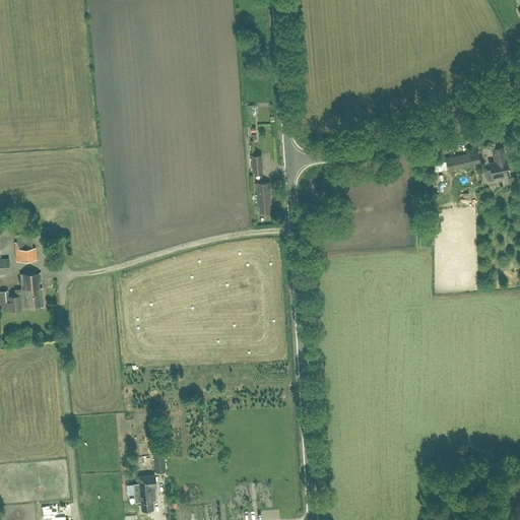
[(494,179),(493,177),(509,173),(503,145),(492,148),(495,161),(489,163),(491,169),(485,170),(484,172),(486,179),(489,180),(494,179)]
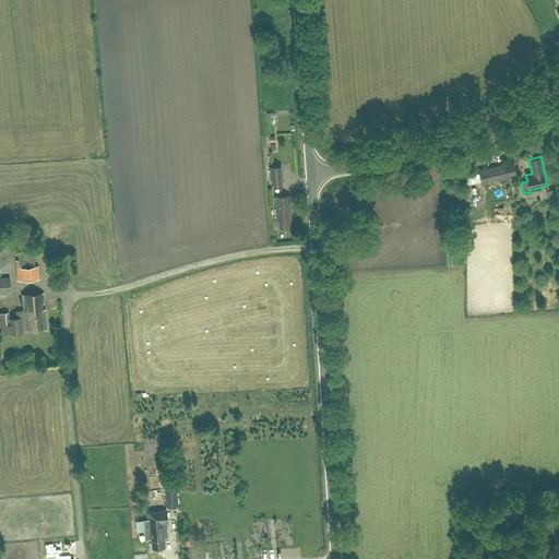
[(507,171),(514,170),(512,162),(478,169),(480,182),(508,176),(507,171)]
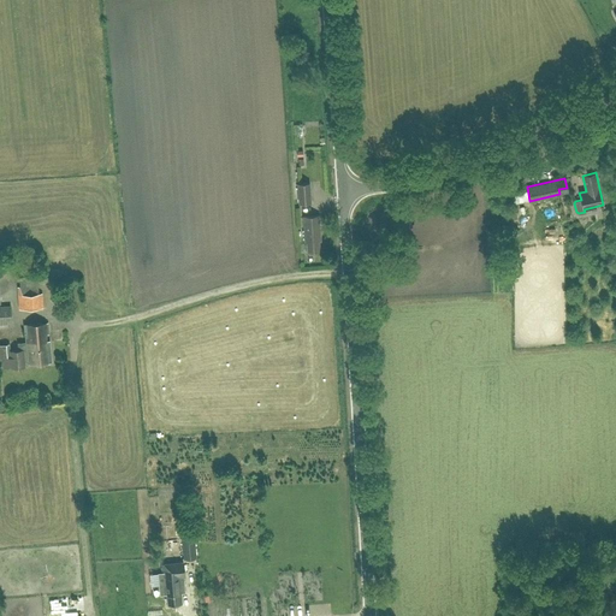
[(297,183),(298,203),(311,202),(309,183),(297,183)]
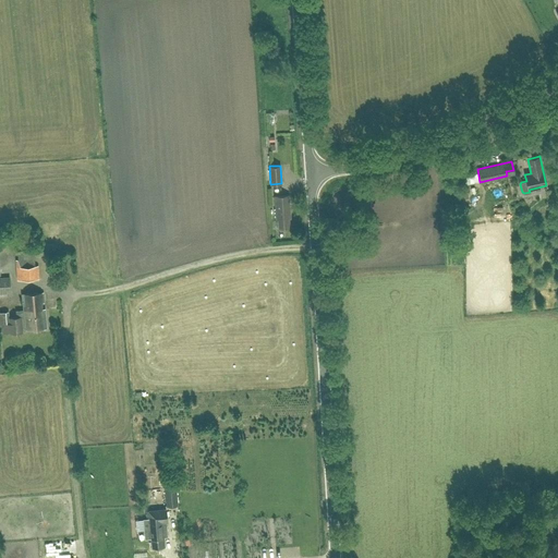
[(476,184),(476,180),(478,180),(477,170),(462,172),(463,181),(470,180),(471,185),(476,184)]
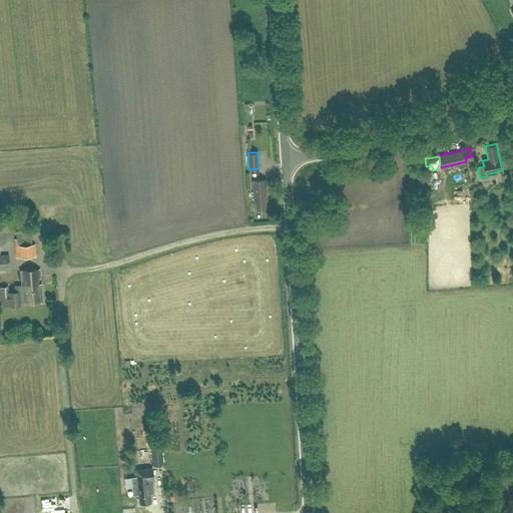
[(280,184),(279,173),(267,174),(268,185),(280,184)]
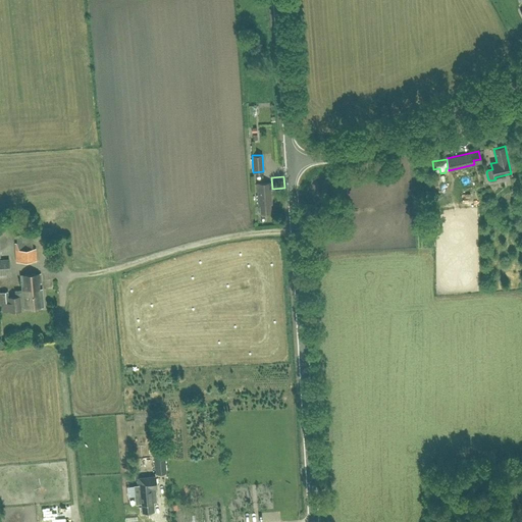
[(257,183),(258,204),(259,204),(260,212),(270,211),(270,204),(271,203),(270,181),(257,183)]
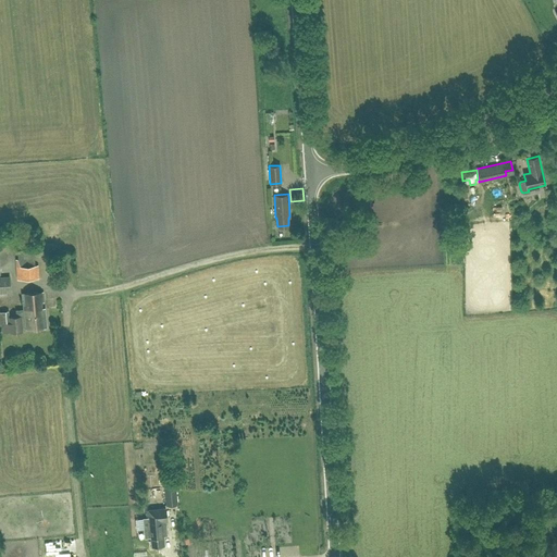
[(38,265),(16,267),(17,280),(39,279),(38,265)]
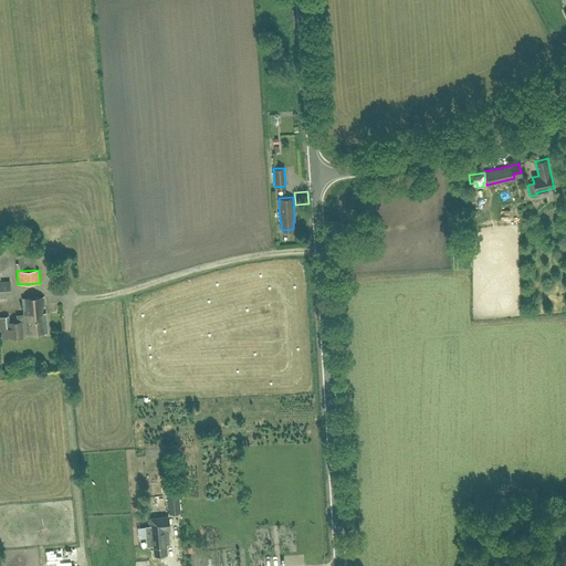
[(0,296),(10,296),(10,281),(0,281),(0,296)]
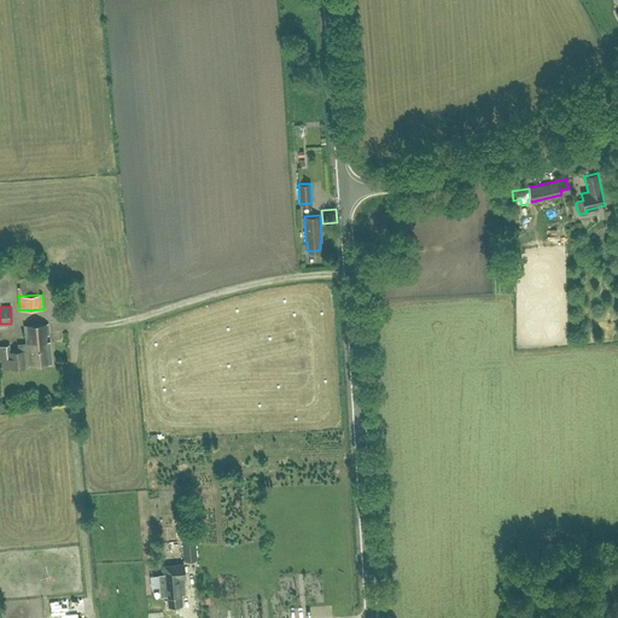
[(23,365),(51,361),(50,340),(45,342),(45,334),(48,334),(47,322),(23,325),(25,343),(22,343),(22,350),(11,351),(10,345),(0,345),(0,357),(3,359),(4,367),(11,366),(12,367),(24,366),(23,365)]
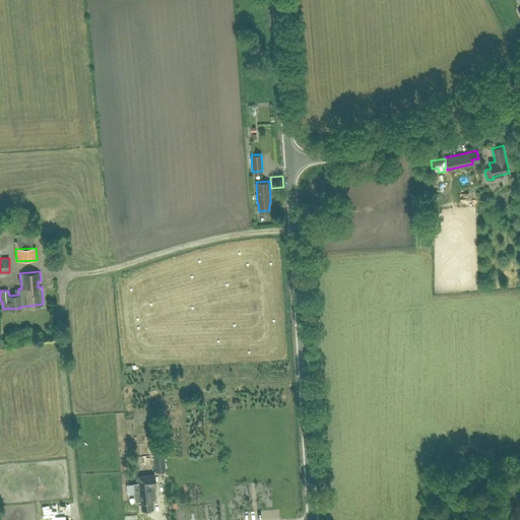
[(155,470),(165,469),(163,445),(152,446),(155,470)]
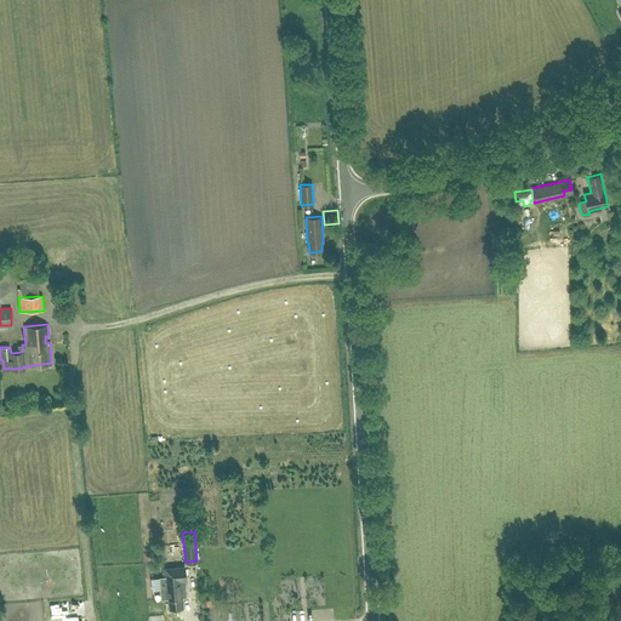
[(164,576),(151,577),(152,591),(160,590),(161,599),(169,598),(169,609),(183,608),(182,597),(187,597),(186,580),(184,567),(163,569),(164,576)]
